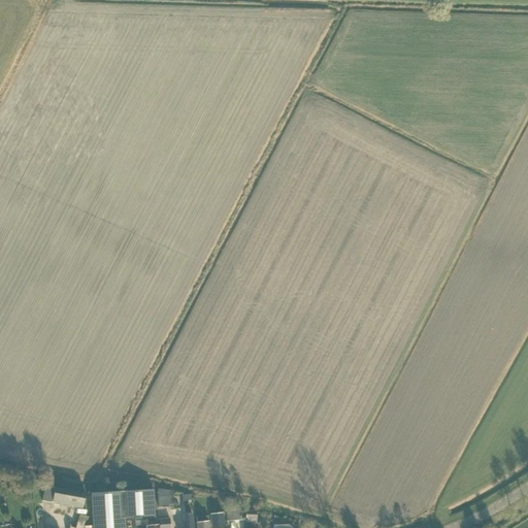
[(52,503),(83,509),(86,494),(55,488),(44,486),(41,501),(52,503)]
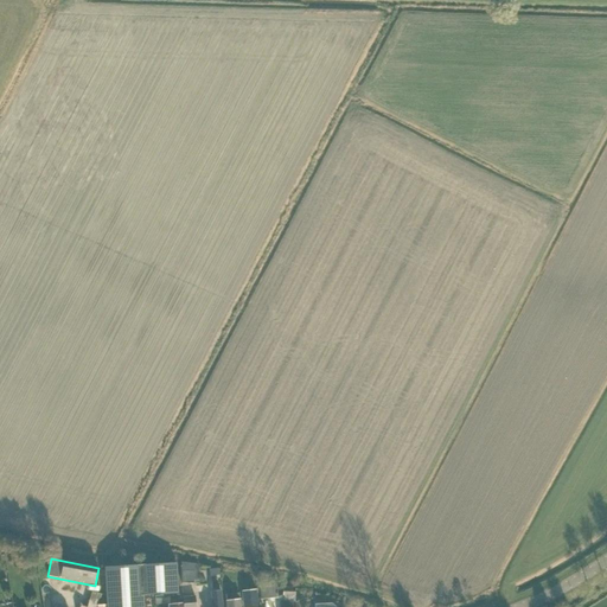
[(181,583),(198,583),(198,564),(180,562),(181,583)]
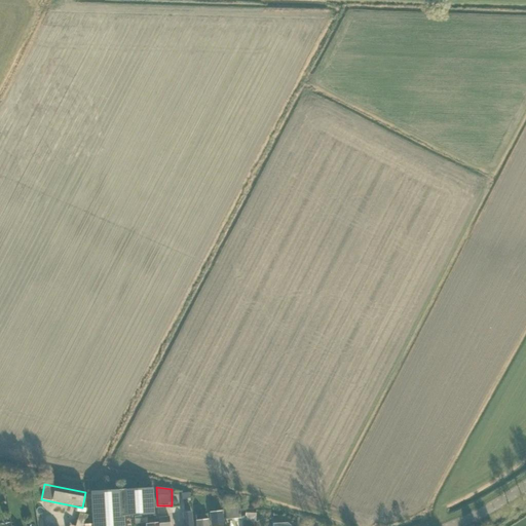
[(123,525),(123,517),(154,515),(152,488),(90,491),(92,524),(92,525),(123,525)]
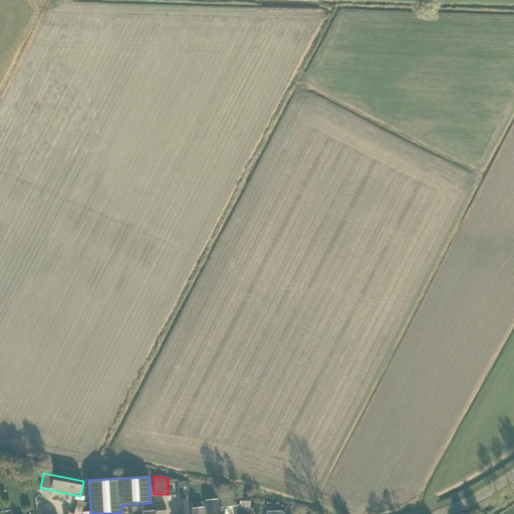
[(219,494),(221,508),(235,506),(234,493),(219,494)]
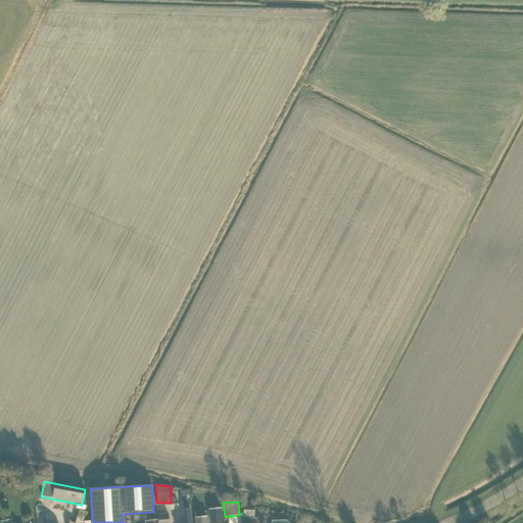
[(221,508),(208,510),(209,516),(209,522),(222,522),(221,514),(221,508)]
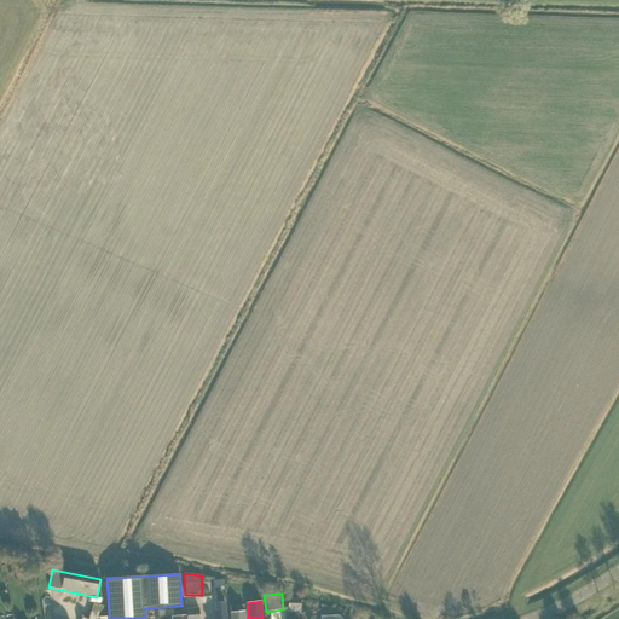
[(226,618),(225,602),(215,603),(215,618),(226,618)]
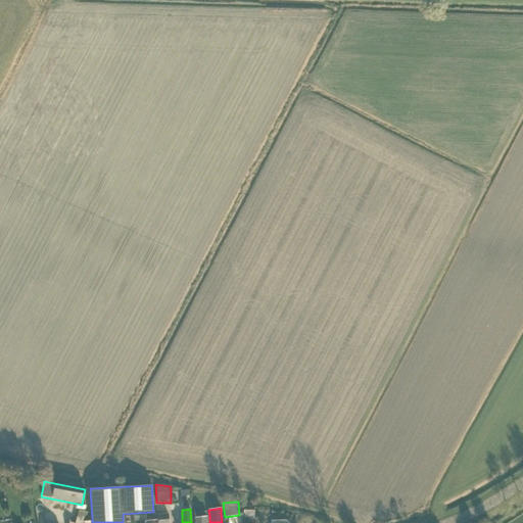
[(83,522),(87,513),(80,510),(76,522),(73,522),(69,522),(68,522),(83,522)]
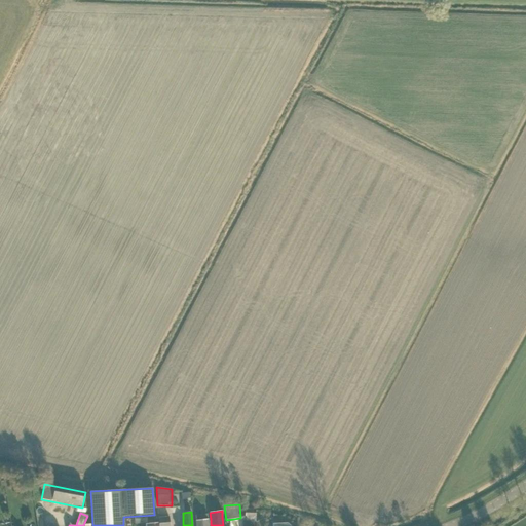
[(195,520),(195,521),(195,525),(208,525),(208,514),(195,515),(195,516),(193,516),(193,520),(195,520)]
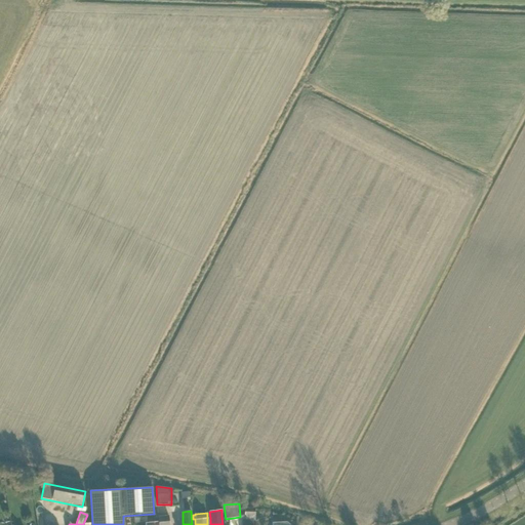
[(158,516),(158,524),(169,524),(169,515),(158,516)]
